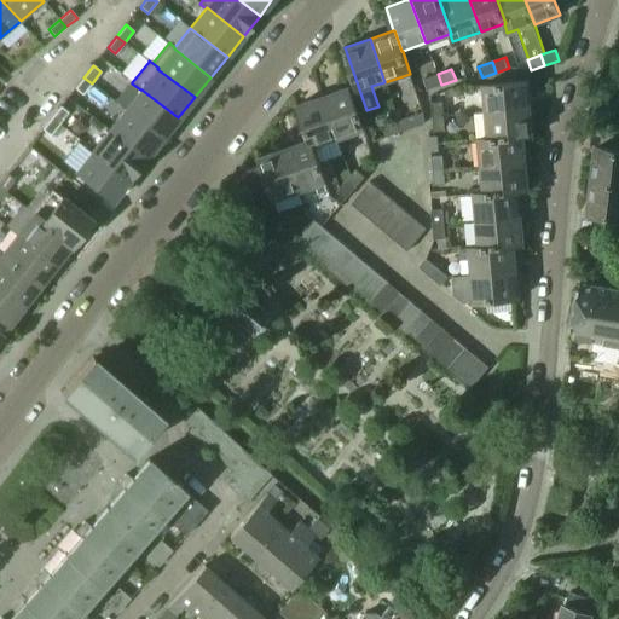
[(441,85),(438,74),(424,79),(428,90),(441,85)]
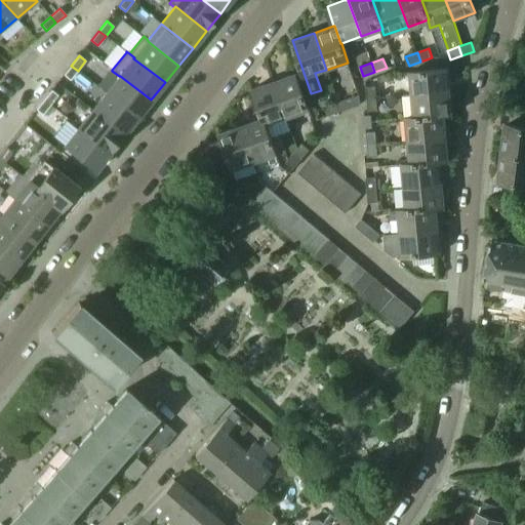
[(70,80),(78,71),(71,66),(64,75),(70,80)]
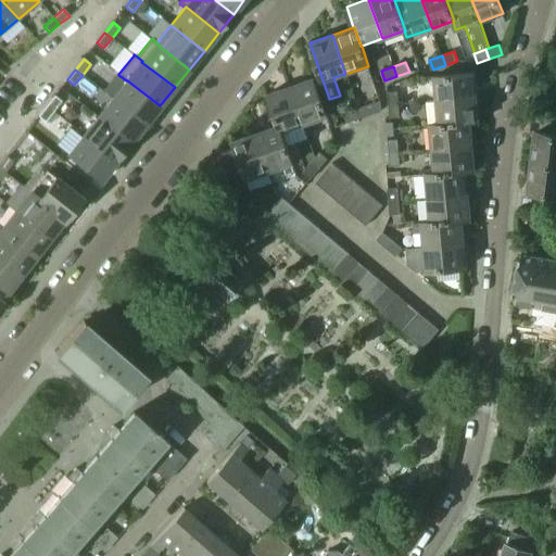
[(478,95),(476,73),(434,77),(436,99),(478,95)]
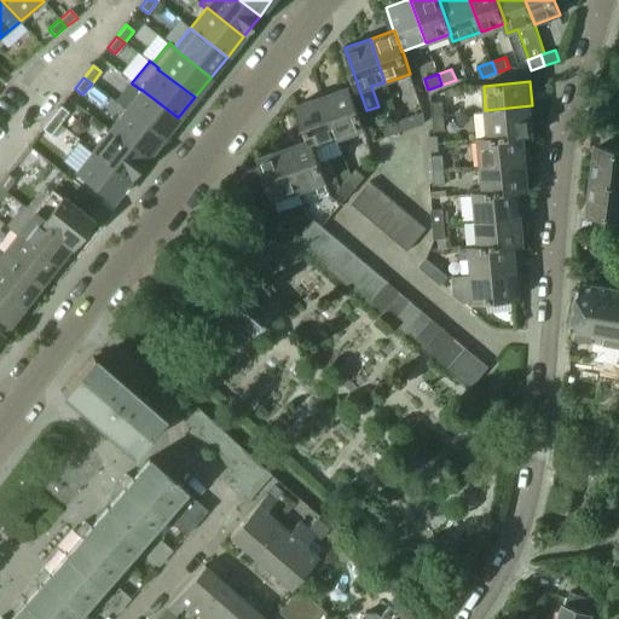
[(363,131),(348,87),(323,96),(337,139),(363,131)]
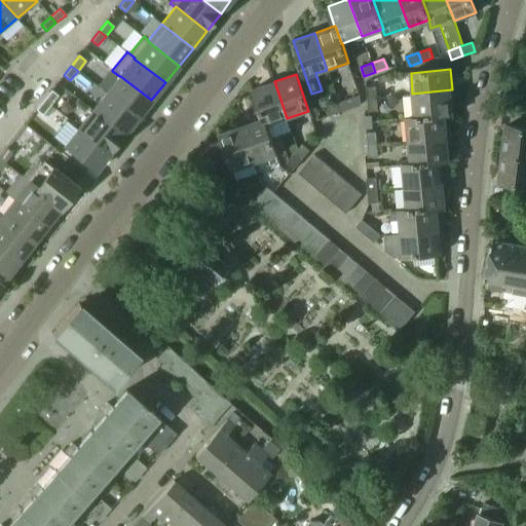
[(151,100),(120,76),(119,76),(107,94),(138,117),(151,100)]
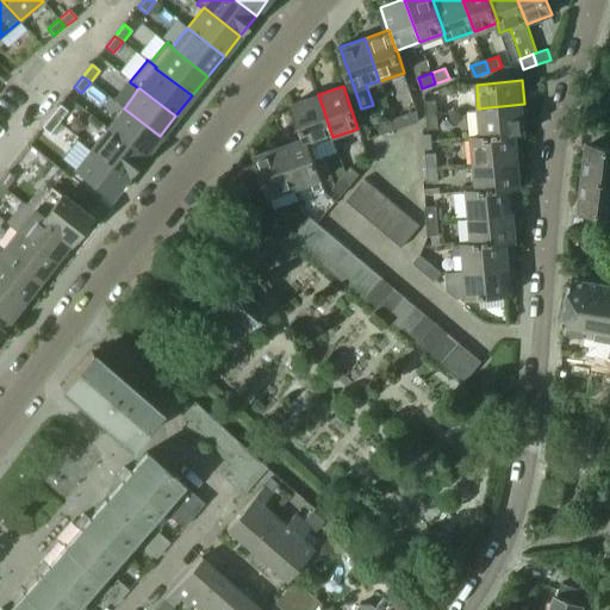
[(332,137),(318,94),(292,103),(304,137),(305,137),(309,145),(310,145),(332,137)]
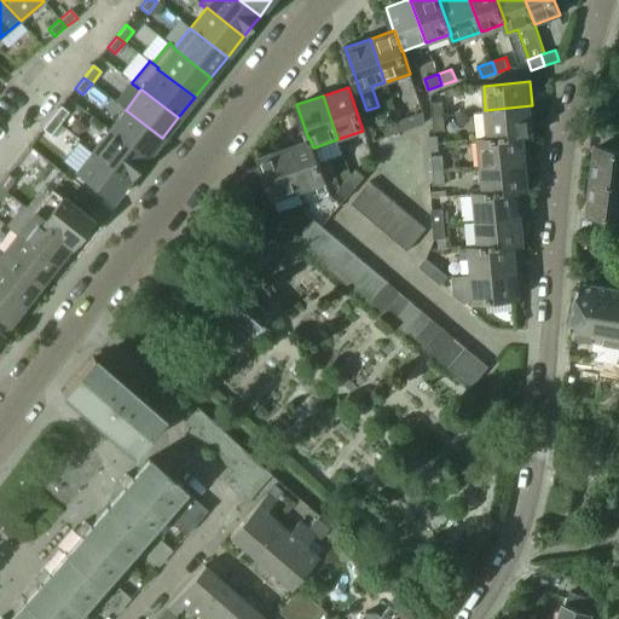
[(443,100),(432,102),(433,115),(444,114),(443,100)]
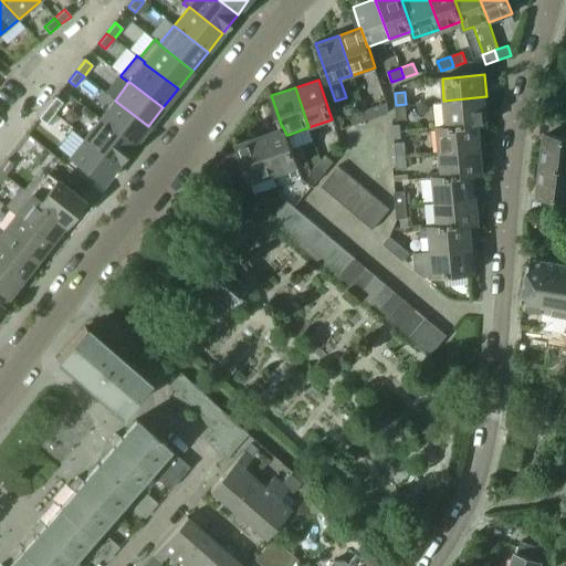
[(489,123),(486,96),(443,101),(446,126),(480,123),(480,124),(489,123)]
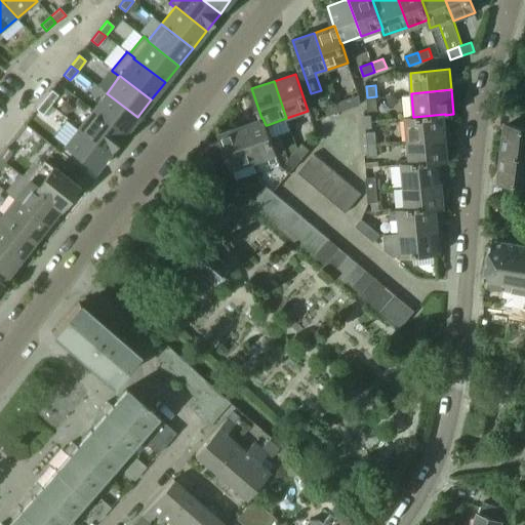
[(58,95),(51,90),(43,101),(50,106),(58,95)]
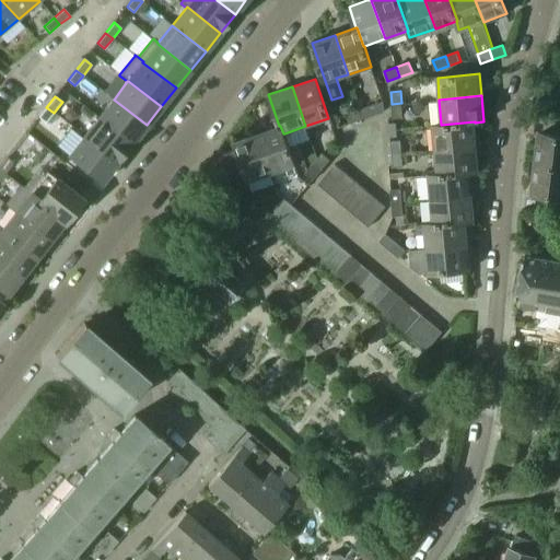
[(147,125),(114,100),(98,117),(132,143),(147,125)]
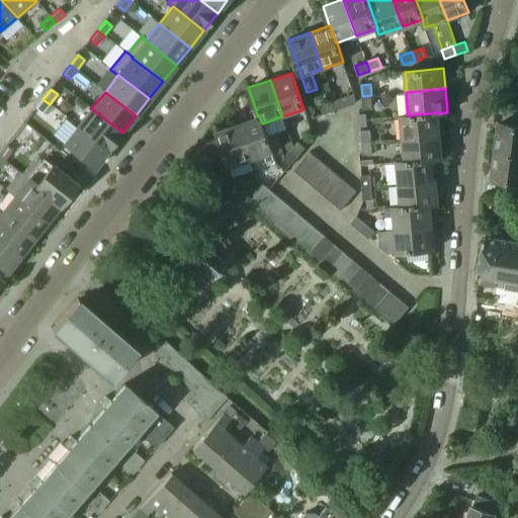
[(336,110),(355,103),(354,93),(333,101),(336,110)]
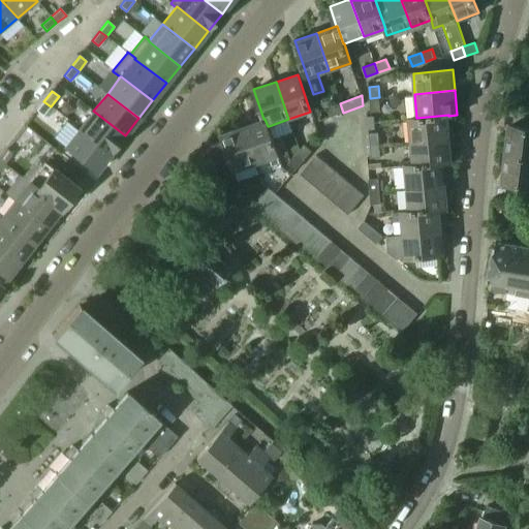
[(381,111),(379,97),(370,98),(371,112),(381,111)]
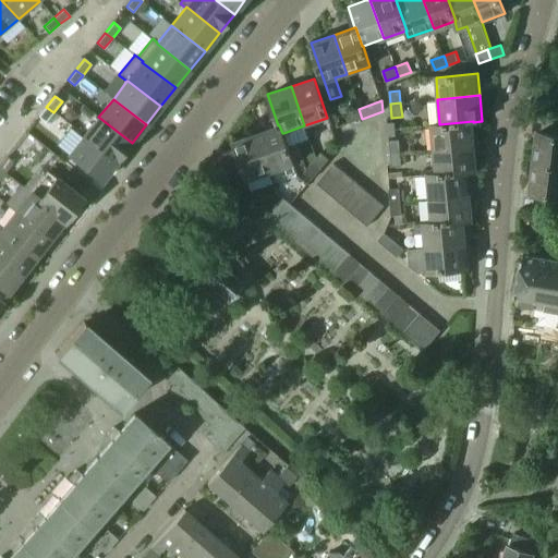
[(46,122),(53,112),(46,107),(38,117),(46,122)]
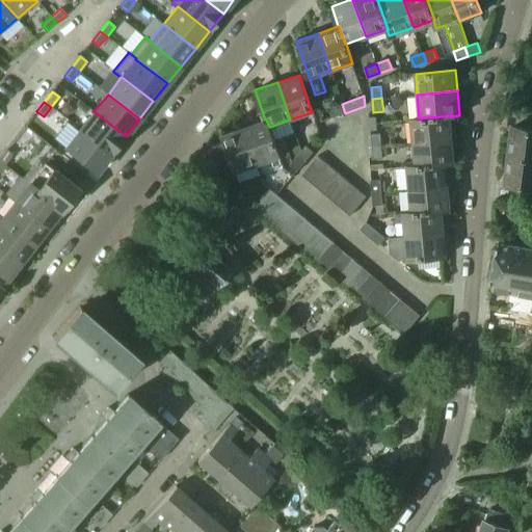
[(345,113),(342,104),(329,108),(333,117),(345,113)]
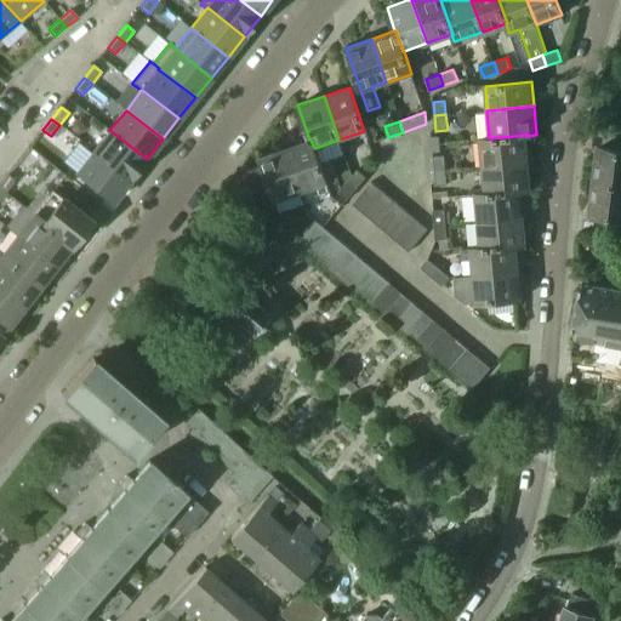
[(147,159),(109,130),(101,142),(93,151),(130,180),(147,159)]
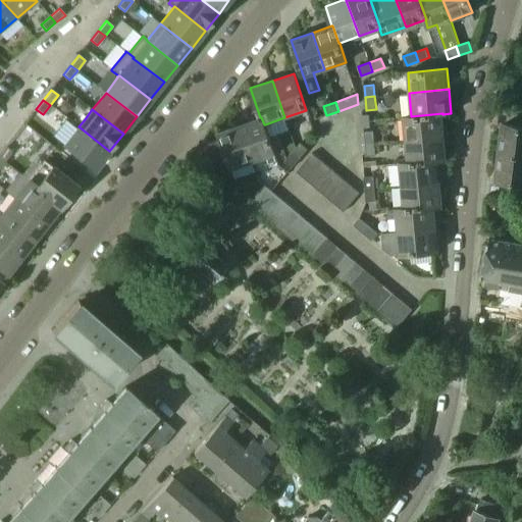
[(445,137),(442,114),(442,113),(411,116),(404,116),(406,141),(445,137)]
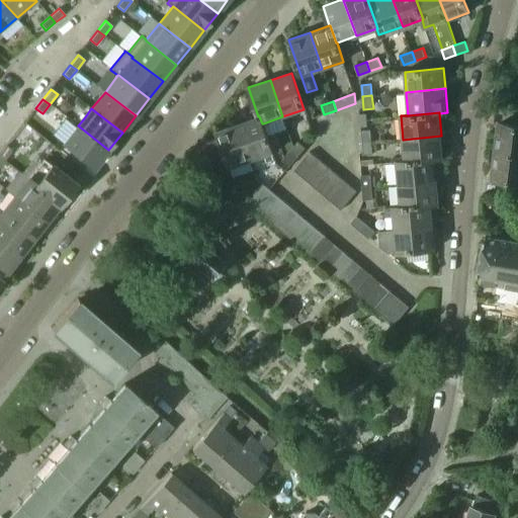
[(272,152),(263,123),(262,123),(259,116),(258,116),(239,123),(252,159),(263,155),(266,162),(273,160),(270,152),(272,152)]
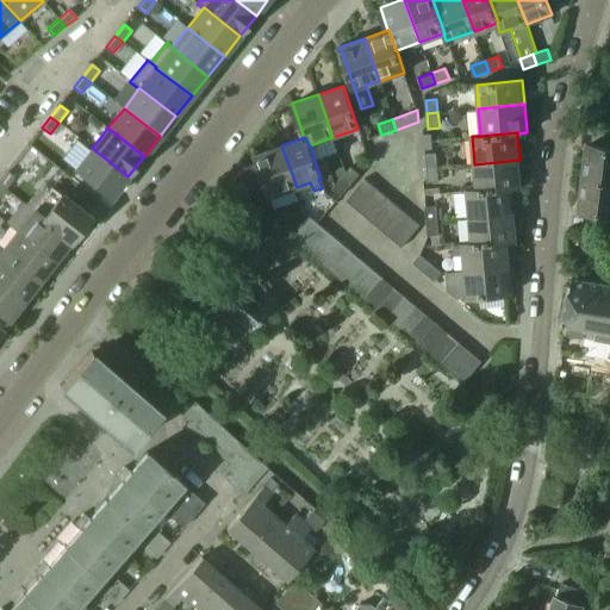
[(434,149),(433,137),(423,138),(424,150),(434,149)]
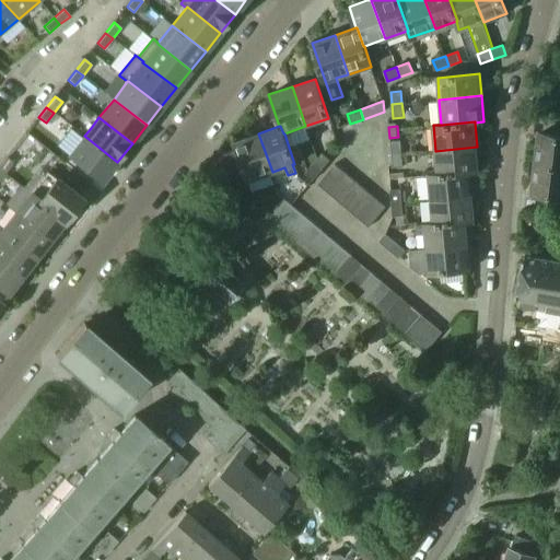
[(559,135),(550,133),(541,132),(539,146),(536,148),(535,159),(538,161),(538,162),(559,163),(559,135)]
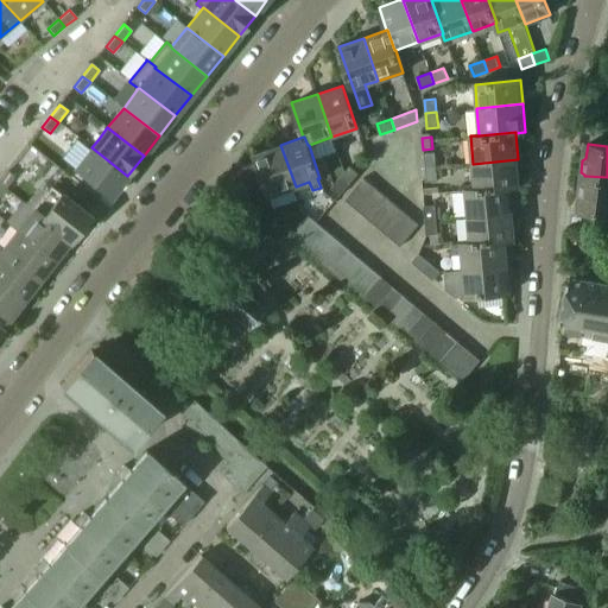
[(296,187),(280,145),(255,153),(257,159),(242,164),(252,191),(266,185),(270,195),(296,187)]
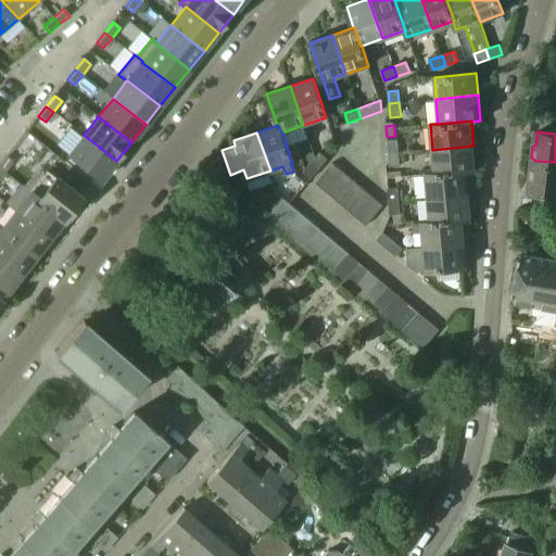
[(116,161),(84,135),(68,154),(101,180),(116,161)]
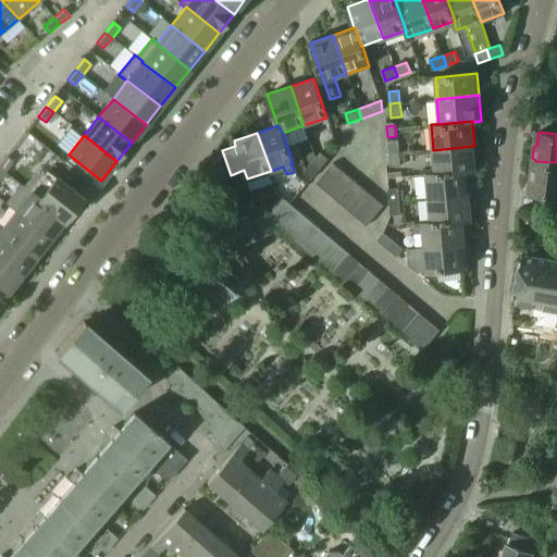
[(399,139),(388,140),(390,153),(400,152),(399,139)]
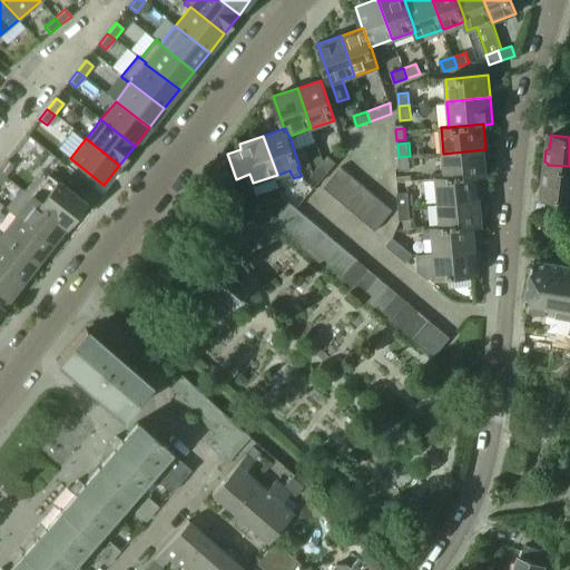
[(488,174),(485,149),(443,154),(445,177),(479,174),(479,175),(488,174)]
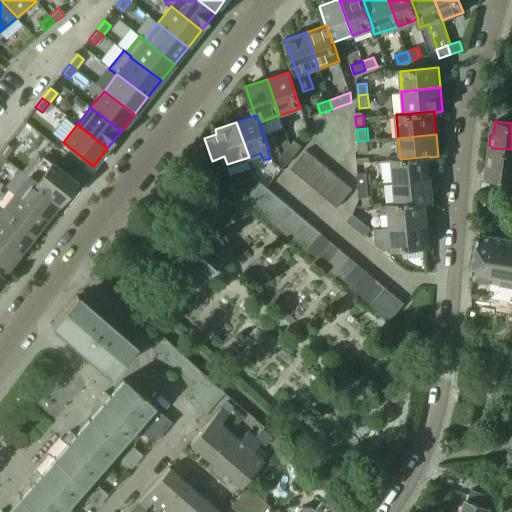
[(294,155),(302,146),(294,139),(286,149),(294,155)]
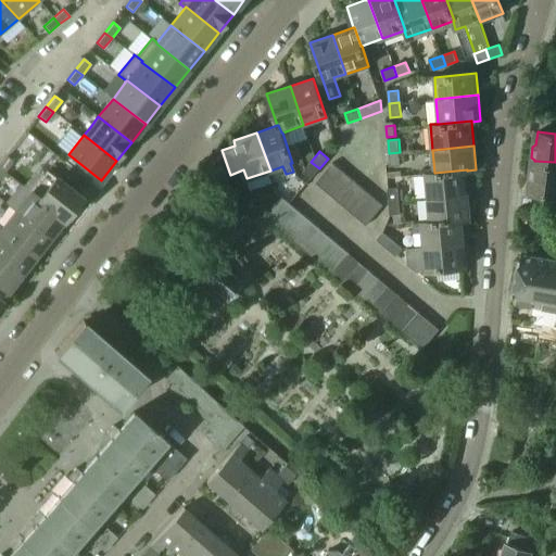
[(401,165),(400,152),(389,153),(390,166),(401,165)]
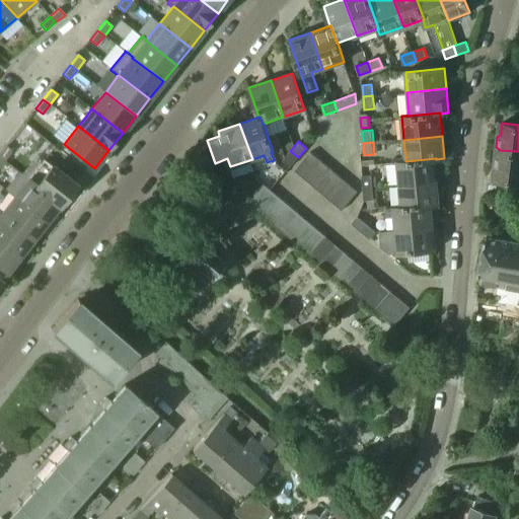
[(0,157),(4,160),(12,151),(5,146),(0,152),(0,157)]
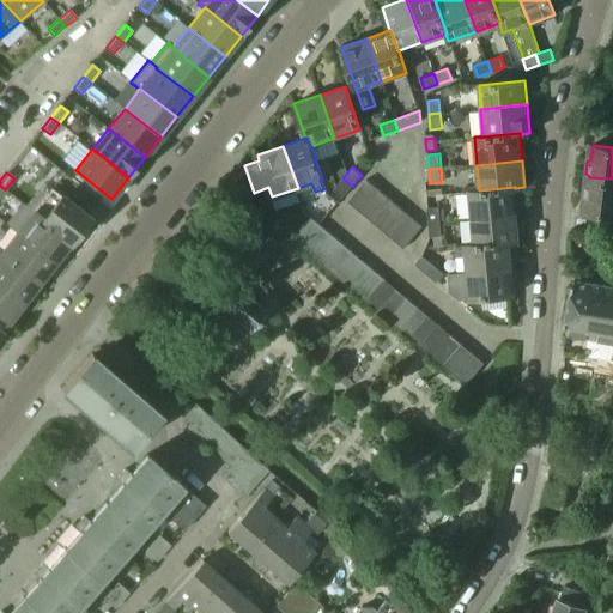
[(360,208),(378,188),(366,177),(349,199),(360,208)]
